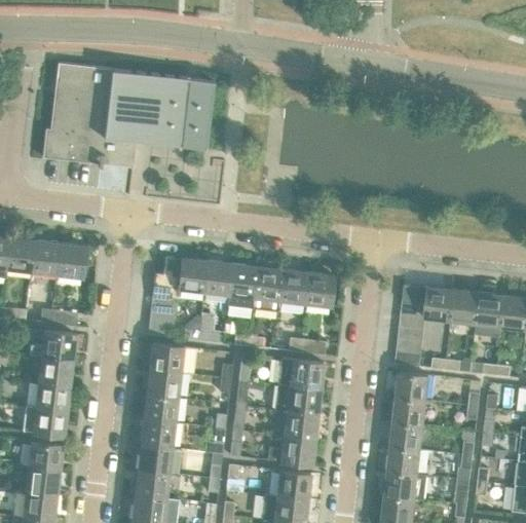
[(45,128),(42,157),(45,158),(98,163),(98,166),(102,167),(102,164),(132,169),(133,169),(136,142),(187,147),(188,148),(204,149),(205,149),(208,132),(213,80),(195,78),(189,78),(111,69),(103,68),(92,67),(58,63),(55,77),(54,92),(53,97),(51,122),(50,129),(45,128)]
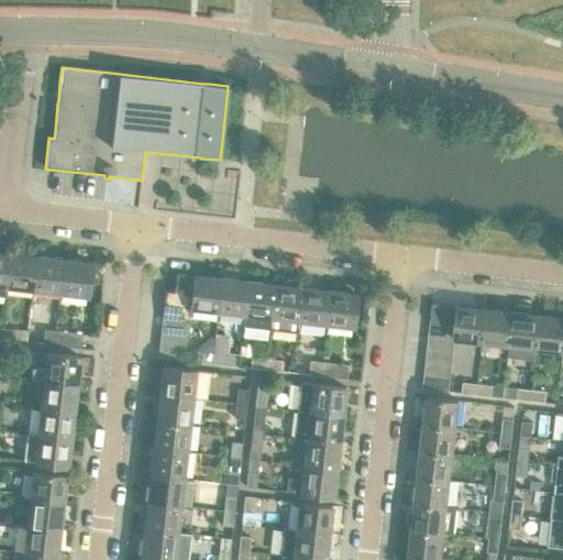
[(32,292),(36,259),(9,255),(4,288),(6,288),(32,292)]
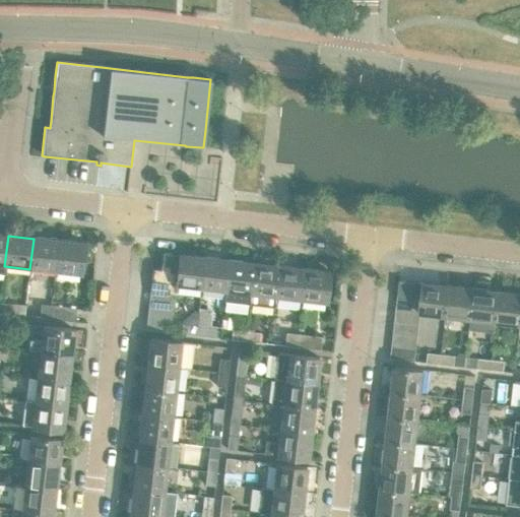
[(55,272),(58,242),(34,239),(29,269),(55,272)]
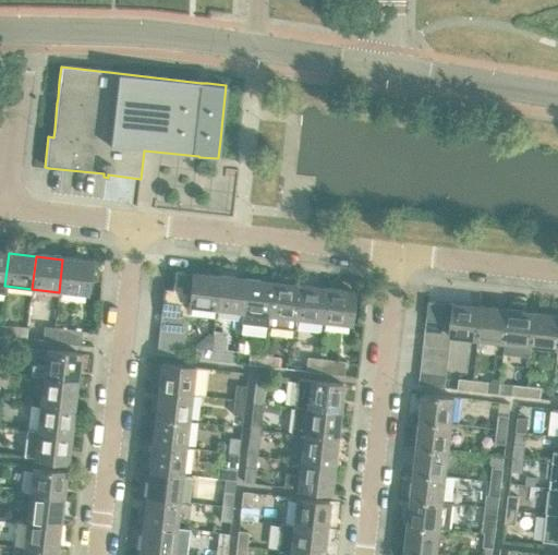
[(62,260),(59,292),(86,294),(89,263),(62,260)]
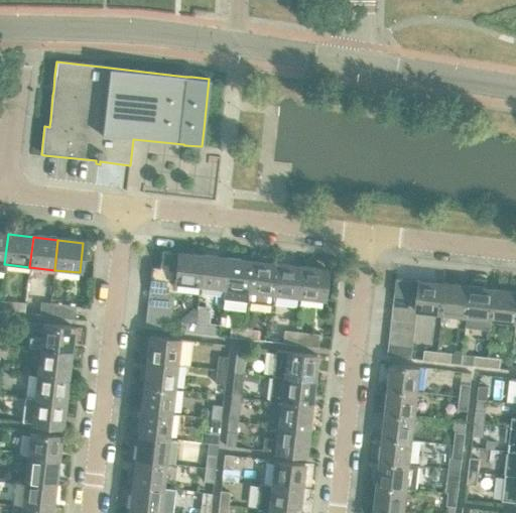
[(199,287),(202,257),(161,252),(159,269),(175,271),(173,283),(173,284),(199,287)]
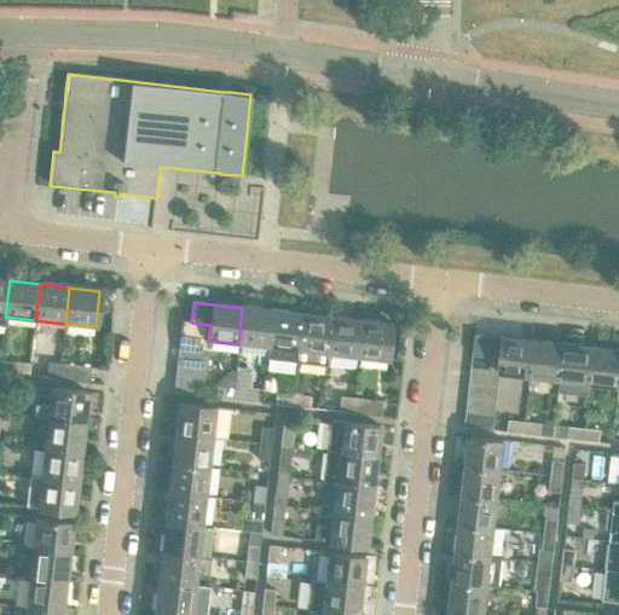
[(267,348),(272,311),(242,308),(238,344),(266,347),(267,348)]
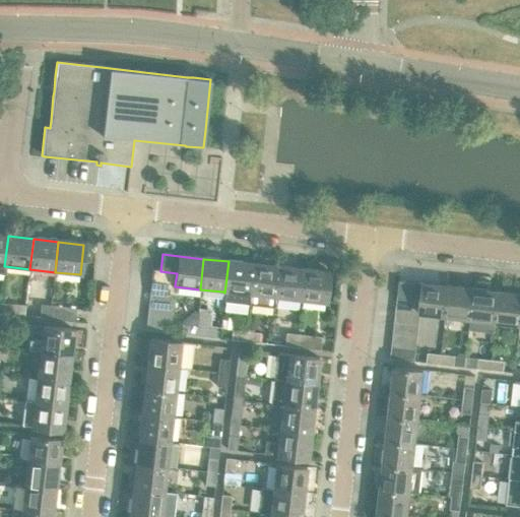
[(249,307),(253,264),(229,261),(224,293),(223,292),(221,304),(249,307)]
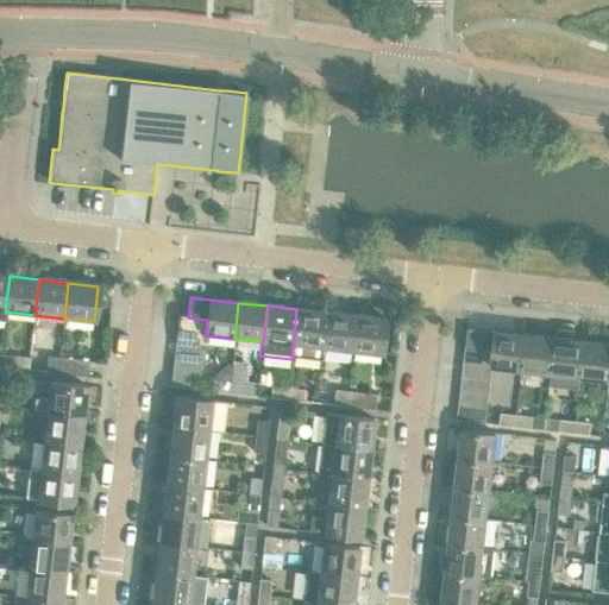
[(321,348),(326,313),(296,309),(292,359),(319,361),(321,348)]
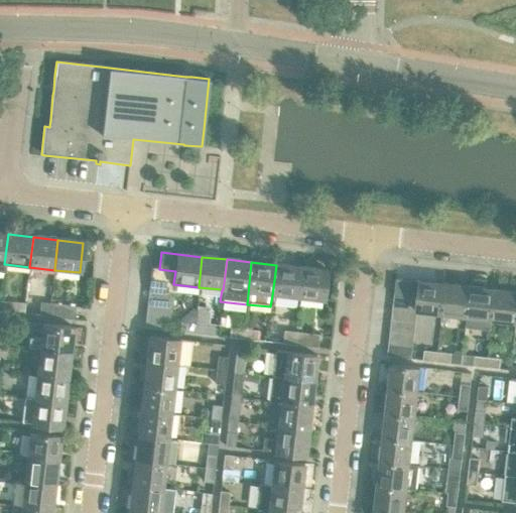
[(297,298),(300,268),(276,265),(272,295),(297,298)]
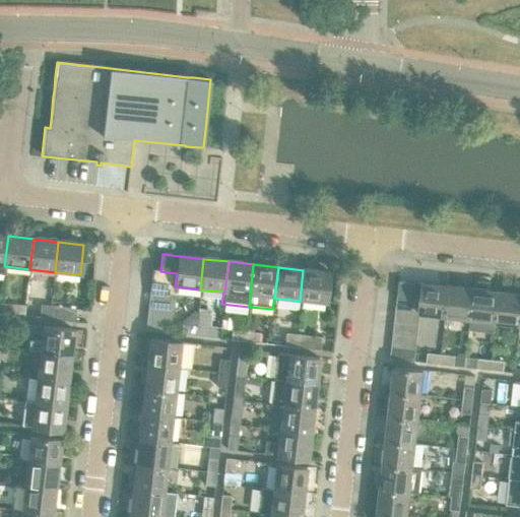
[(177,273),(160,271),(152,270),(150,282),(175,285),(177,273)]
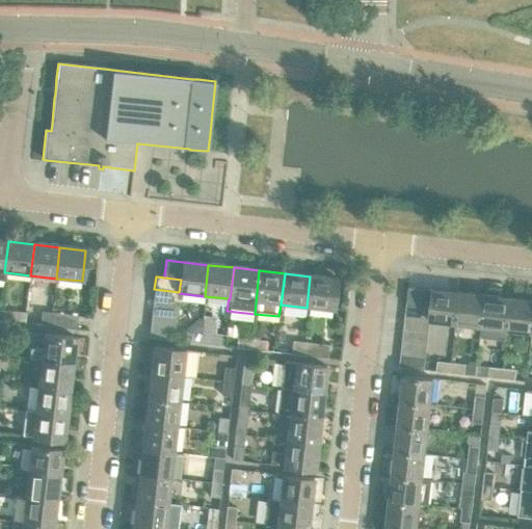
[(310,276),(307,308),(331,310),(336,280),(310,276)]
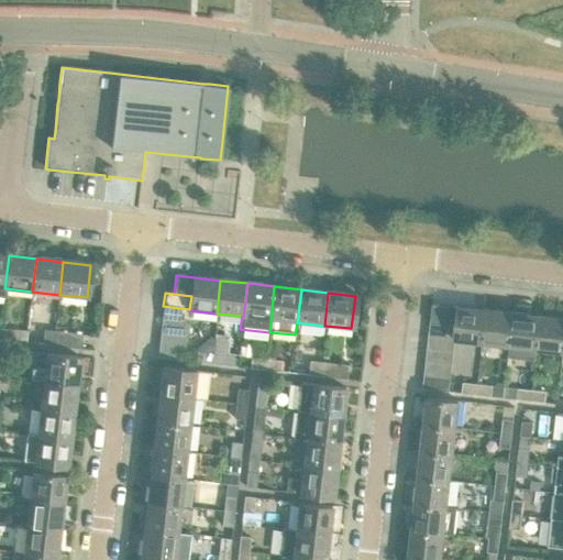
[(189,310),(189,309),(163,306),(162,319),(188,322),(189,310)]
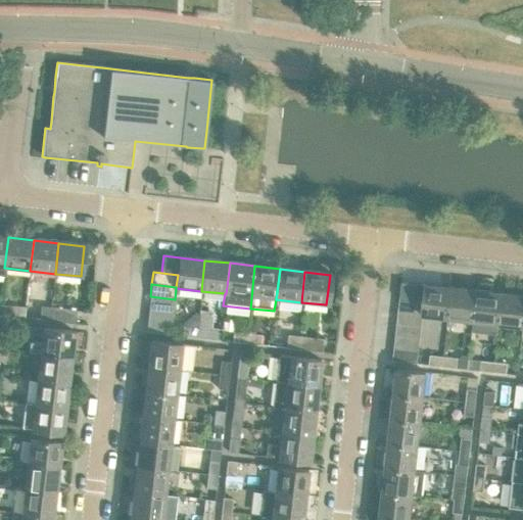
[(400,284),(399,298),(424,301),(425,287),(400,284)]
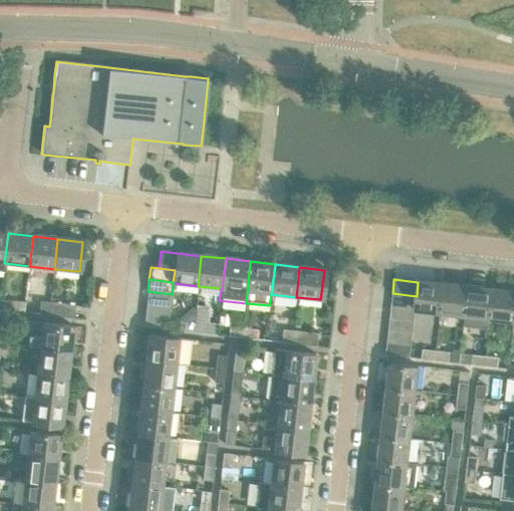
[(417,296),(415,311),(440,313),(443,283),(419,281),(418,282),(417,296)]
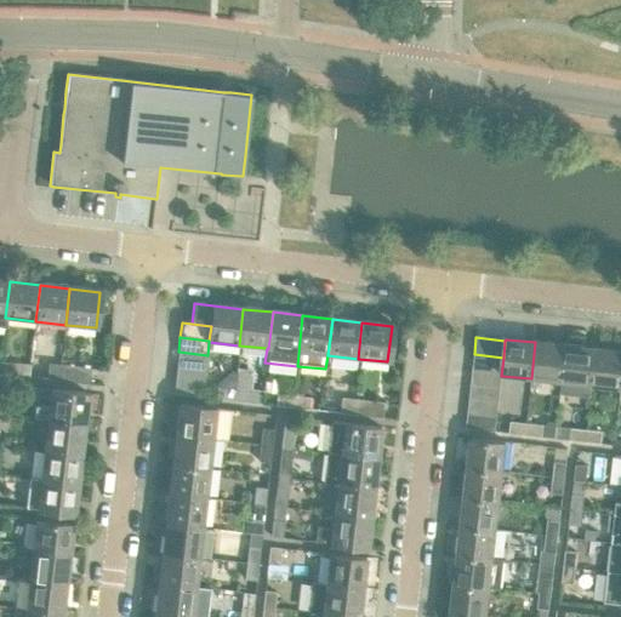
[(535,342),(531,378),(560,382),(565,346),(535,342)]
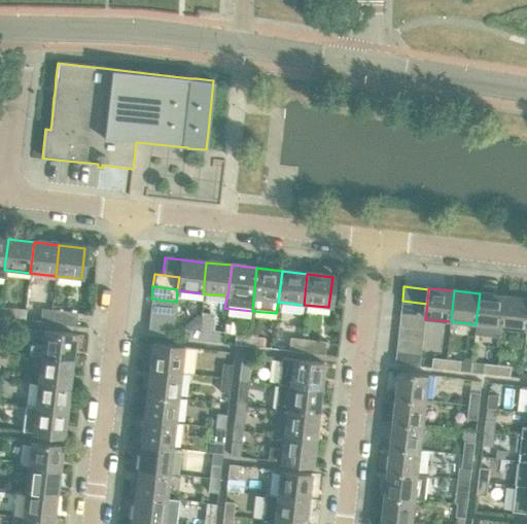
[(476,324),(475,335),(500,338),(501,327),(504,297),(480,293),(476,324)]
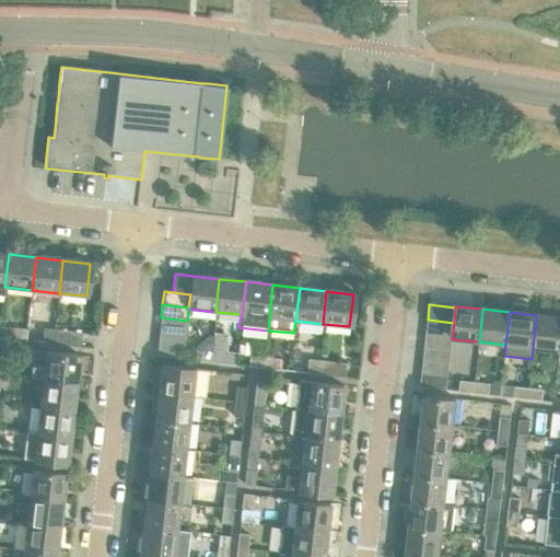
[(559,317),(536,315),(533,348),(559,351),(559,344),(559,317)]
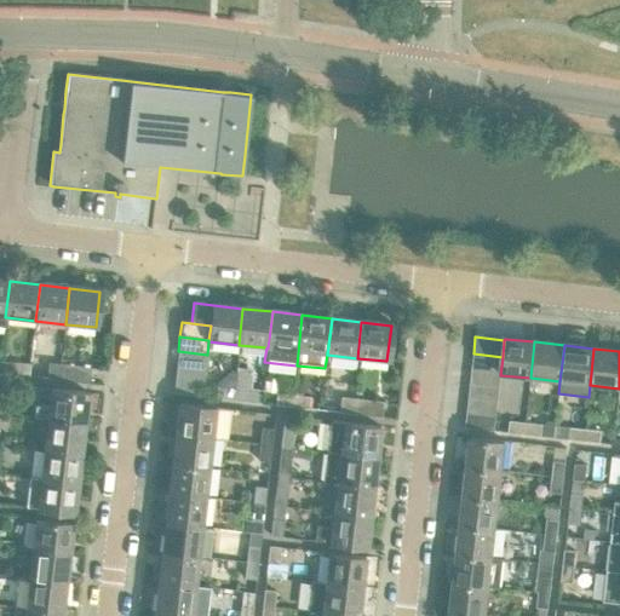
[(206,369),(207,355),(178,351),(177,366),(206,369)]
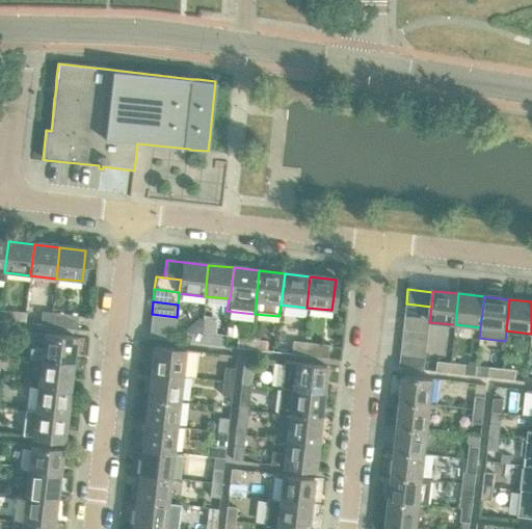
[(406,303),(404,319),(429,322),(431,307),(406,303)]
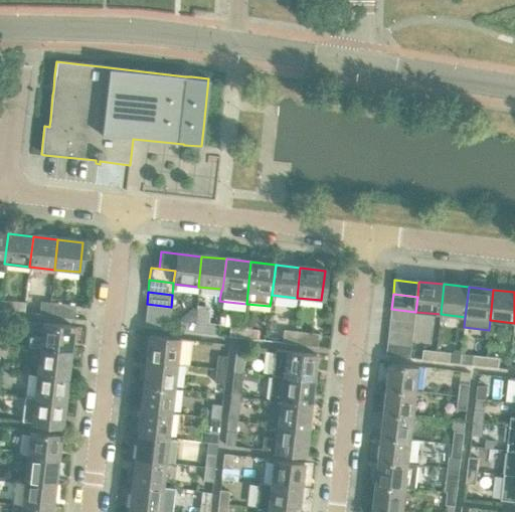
[(0,302),(0,312),(13,314),(14,304),(0,302)]
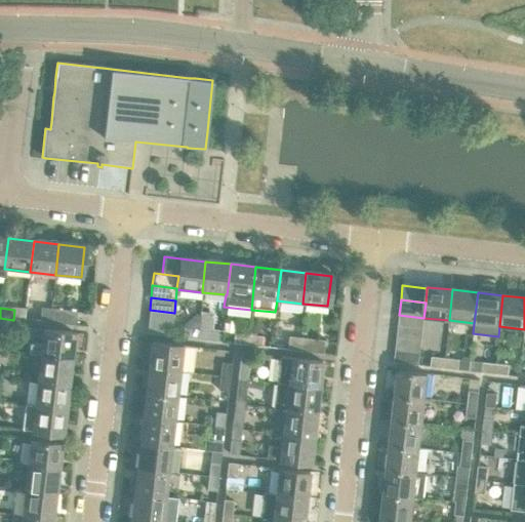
[(49,324),(51,310),(40,309),(39,322),(49,324)]
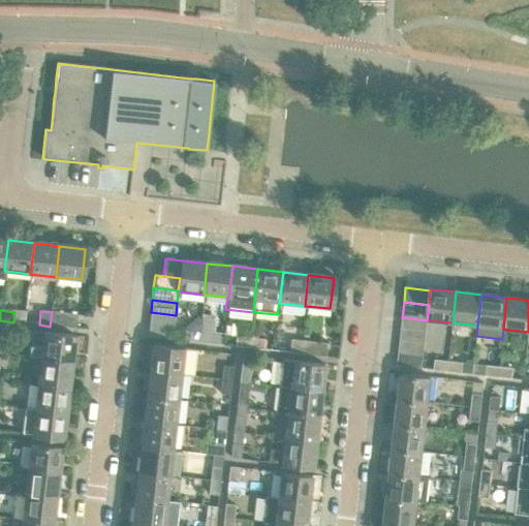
[(52,312),(50,327),(75,329),(76,315),(52,312)]
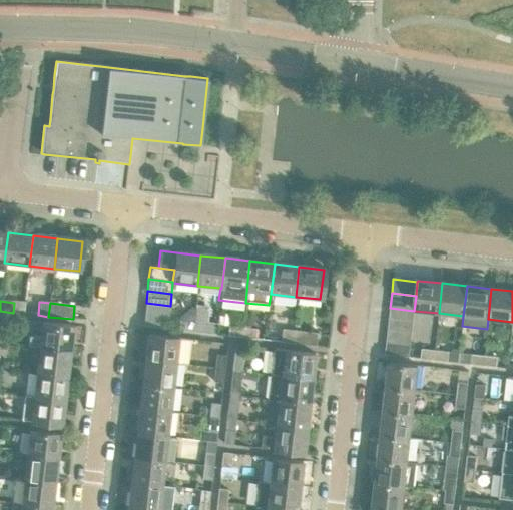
[(168,318),(170,306),(146,303),(144,315),(168,318)]
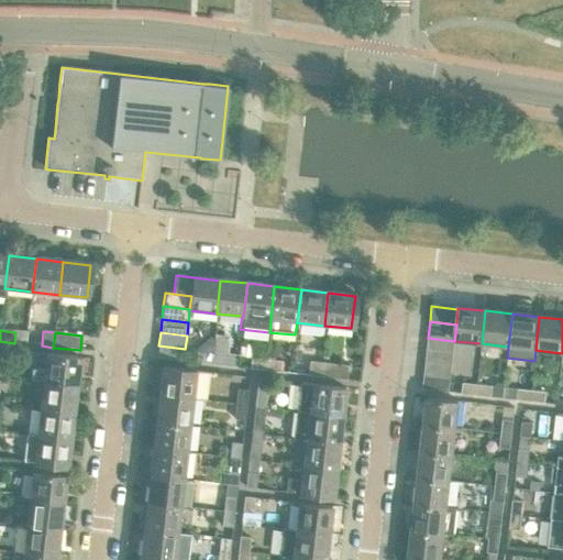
[(428,338),(427,351),(453,354),(454,341),(428,338)]
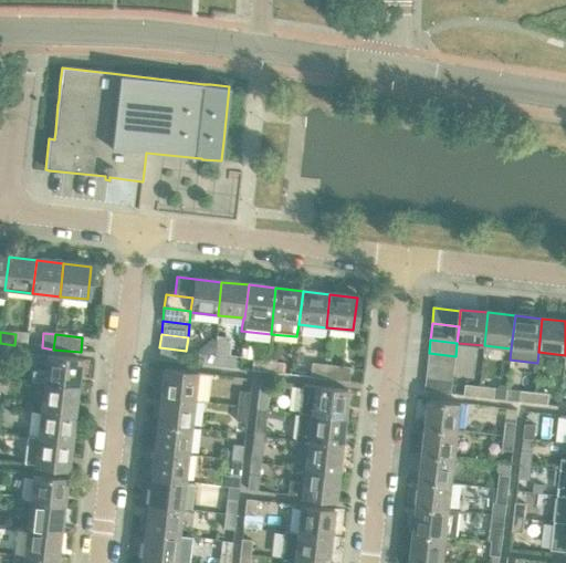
[(185,364),(186,351),(159,347),(158,361),(185,364)]
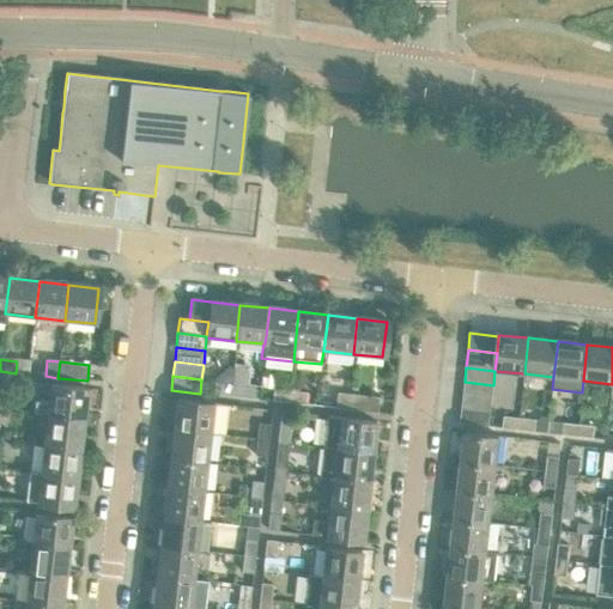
[(465,382),(462,396),(491,399),(493,385),(465,382)]
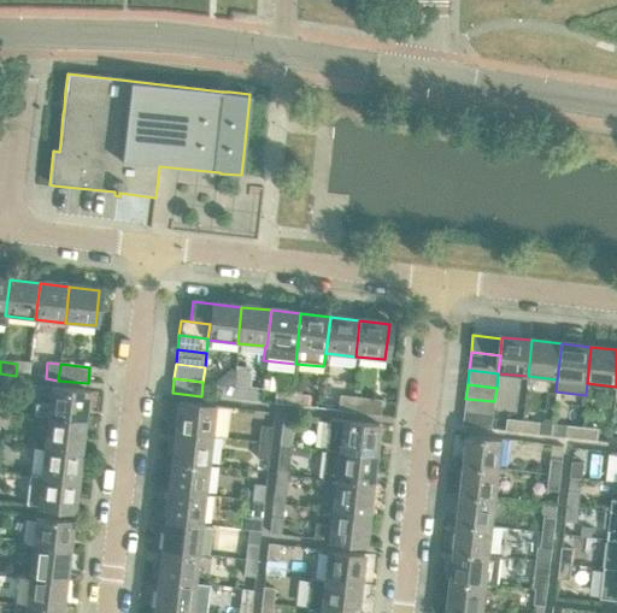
[(230,401),(231,389),(217,387),(215,399),(230,401)]
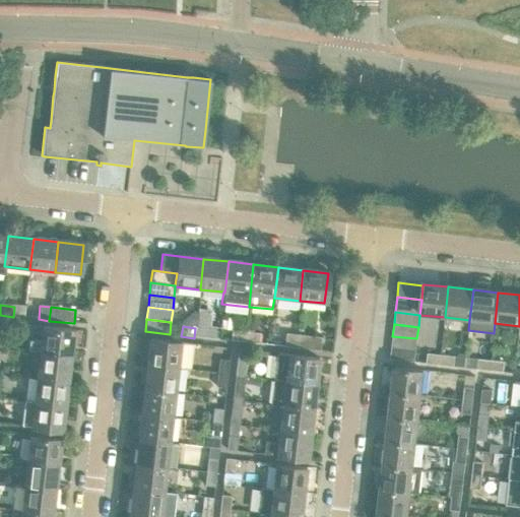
[(26,352),(39,353),(70,358),(72,332),(42,328),(41,344),(28,342),(26,352)]
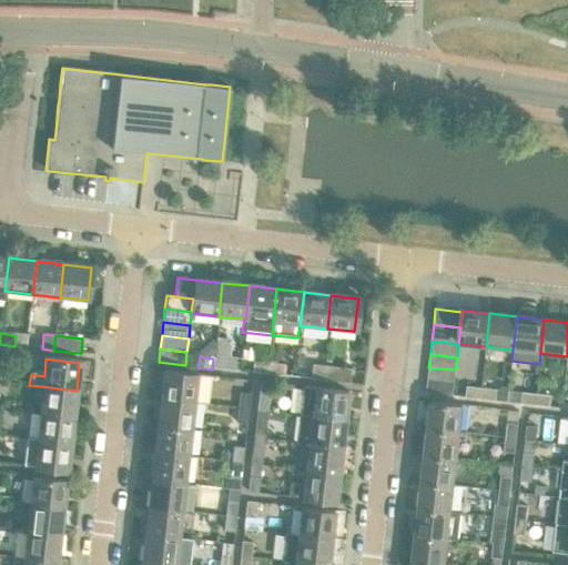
[(213,359),(212,370),(227,371),(229,360),(213,359)]
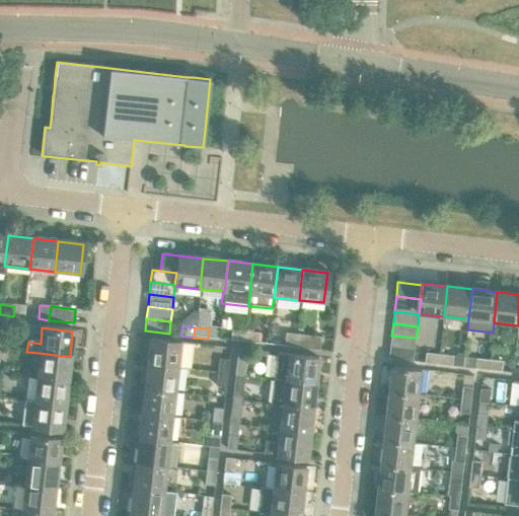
[(209,328),(208,339),(219,340),(220,330),(209,328)]
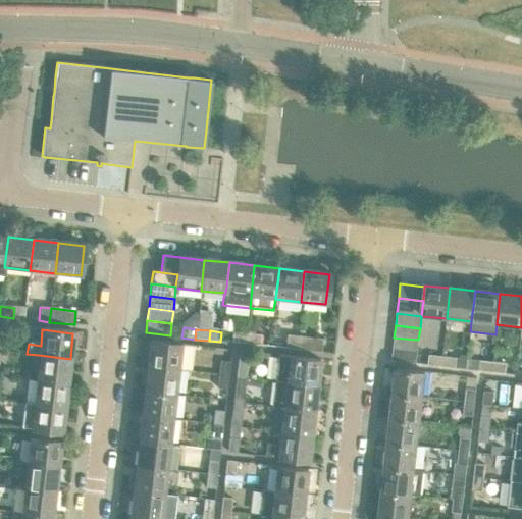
[(245,345),(246,335),(232,333),(231,344),(245,345)]
